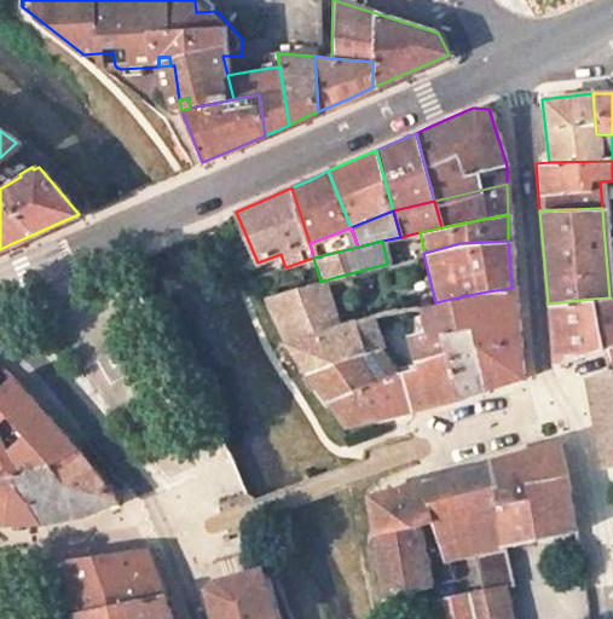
[(336,277),(321,282),(324,293),(341,288),(336,277)]
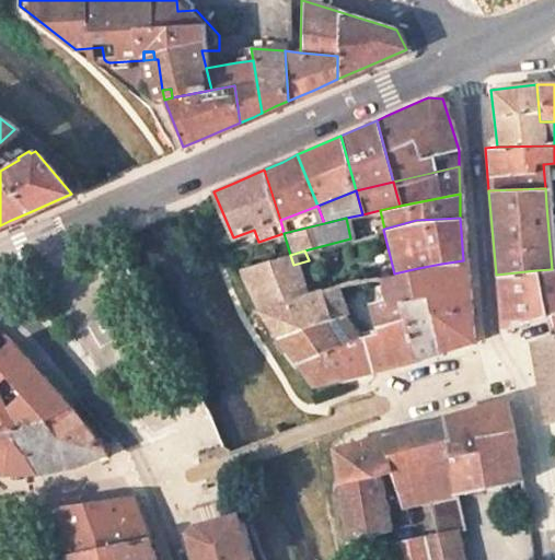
[(256,311),(303,295),(293,265),(290,255),(236,270),(238,271),(256,311)]
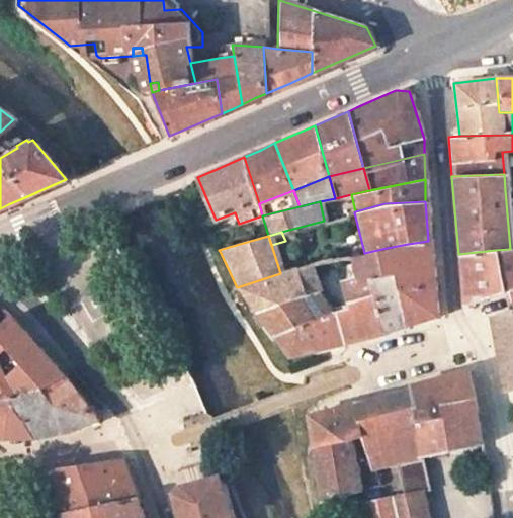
[(387,248),(377,250),(382,276),(394,274),(402,326),(435,316),(428,241),(408,244),(387,248)]
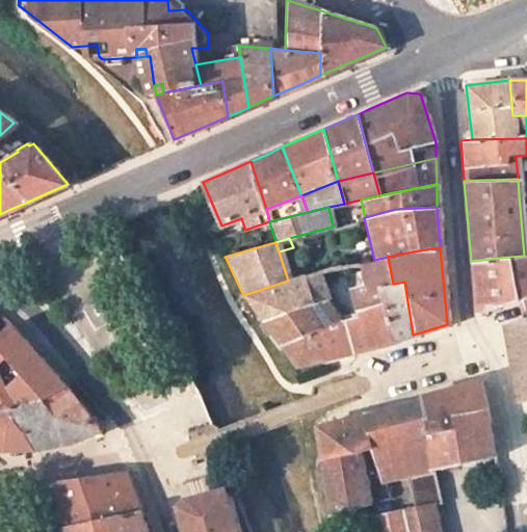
[(509,257),(518,299),(526,295),(526,255),(524,256),(509,257)]
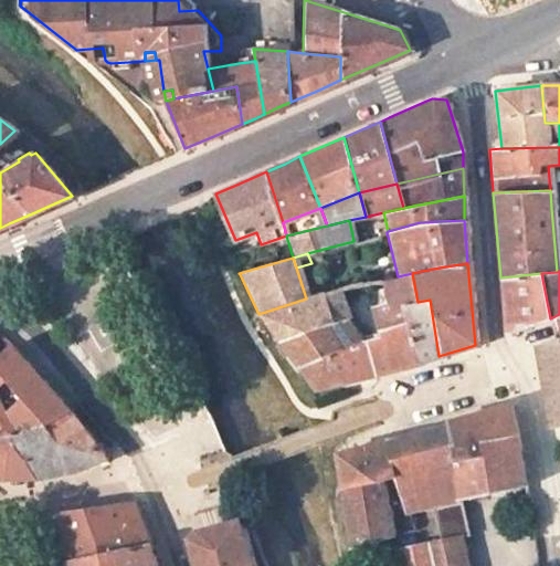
[(403,304),(418,302),(412,273),(398,276),(382,280),(387,301),(369,306),(378,336),(365,341),(372,373),(392,369),(411,364),(416,362),(403,304)]
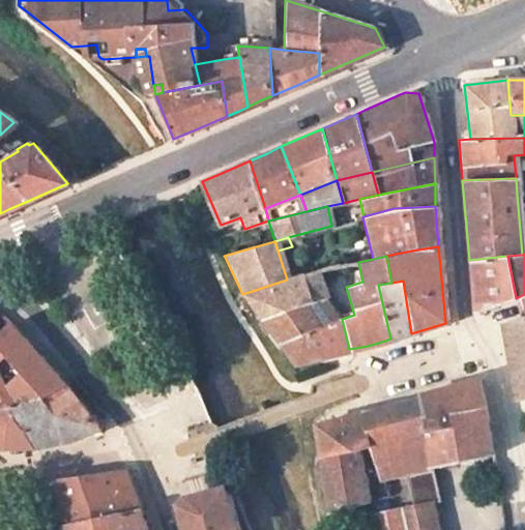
[(516,298),(507,256),(469,260),(473,313),(496,305),(516,298)]
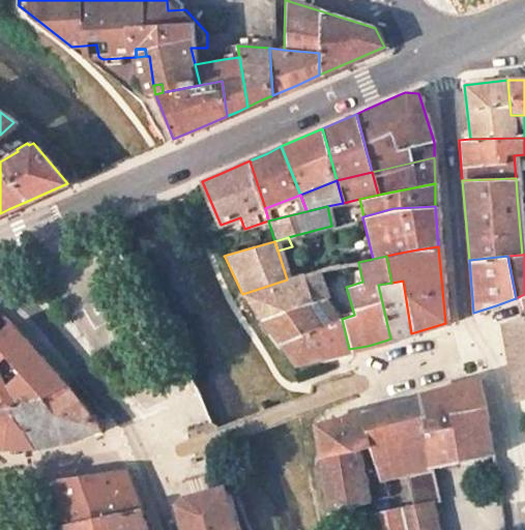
[(287,280),(242,294),(261,319),(324,297),(315,271),(301,274),(288,278),(287,280)]
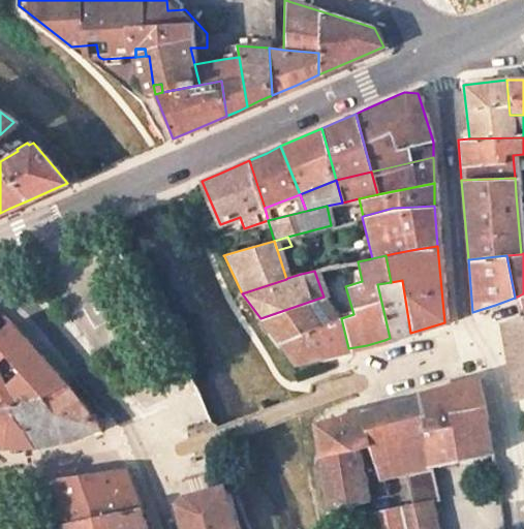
[(410,333),(402,280),(391,282),(377,284),(390,338),(410,333)]
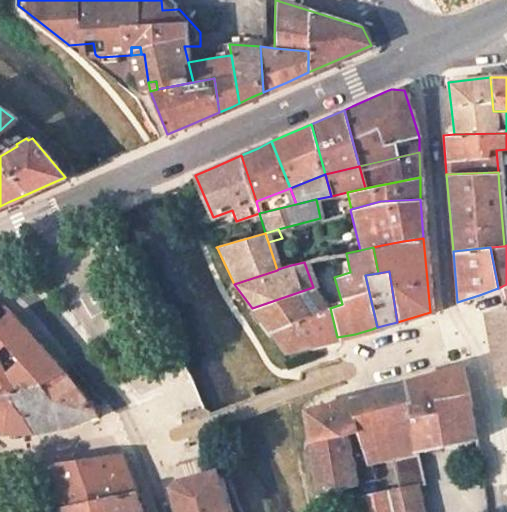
[(500,299),(506,297),(506,284),(498,288),(500,299)]
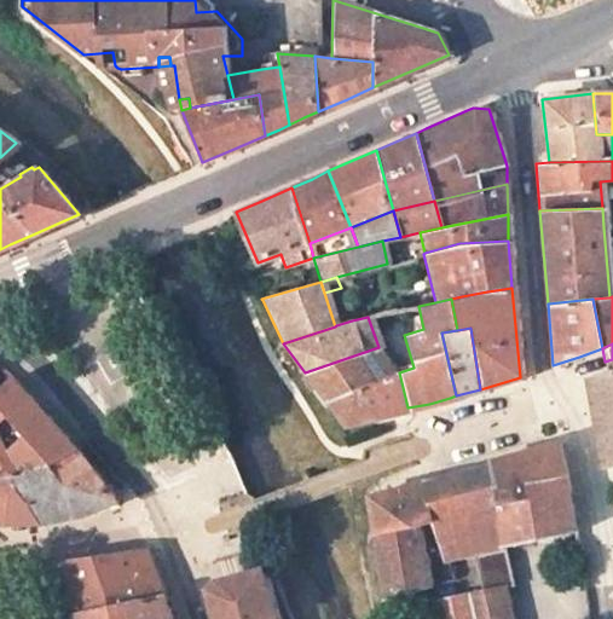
[(379,347),(305,372),(313,386),(342,426),(370,418),(408,408),(399,372),(379,347)]
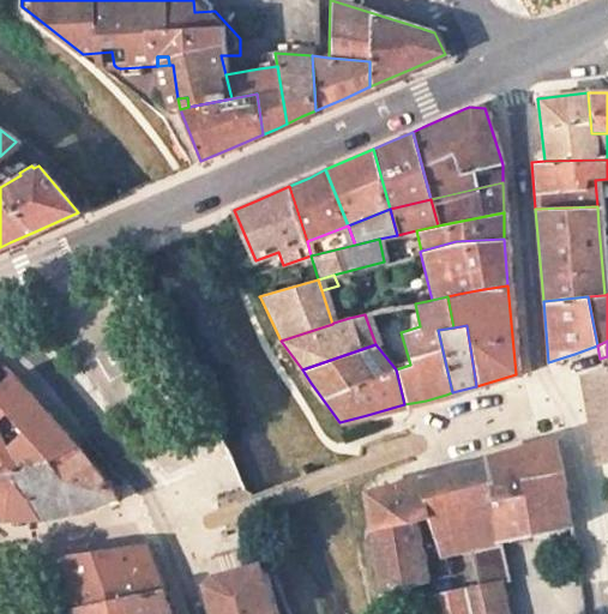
[(607,366),(601,368),(578,374),(594,459),(607,457),(607,366)]
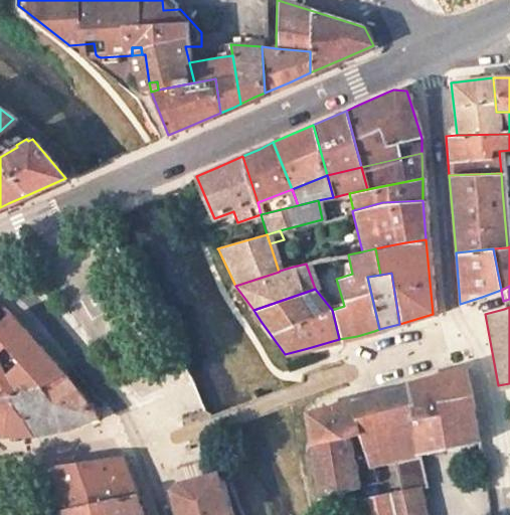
[(261,321),(253,310),(245,316),(253,327),(261,321)]
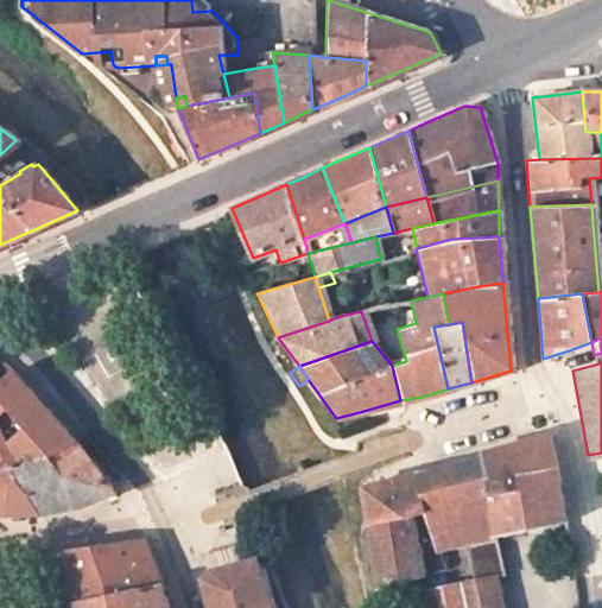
[(73,441),(8,369),(0,378),(0,511),(4,512),(37,512),(8,468),(51,457),(73,441)]
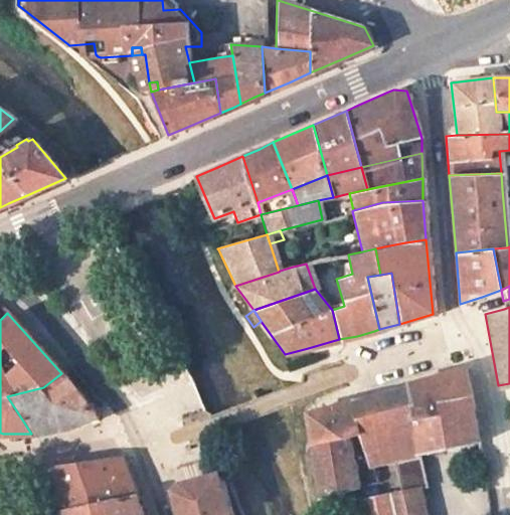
[(406,385),(413,454),(477,440),(462,367),(406,381),(406,385)]
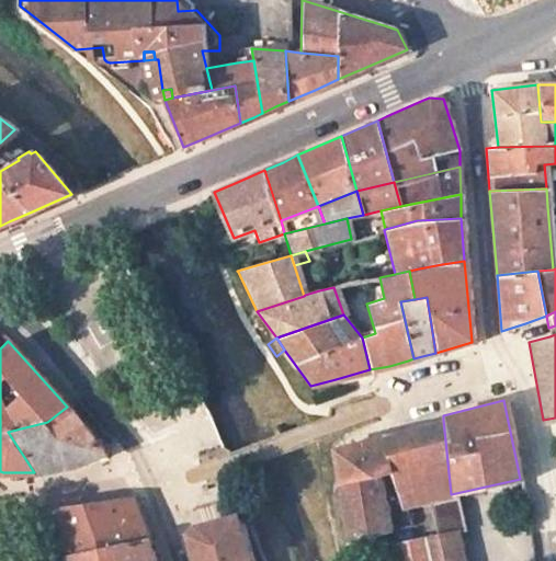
[(47,422),(8,432),(34,472),(71,467),(102,453),(67,407),(47,422)]
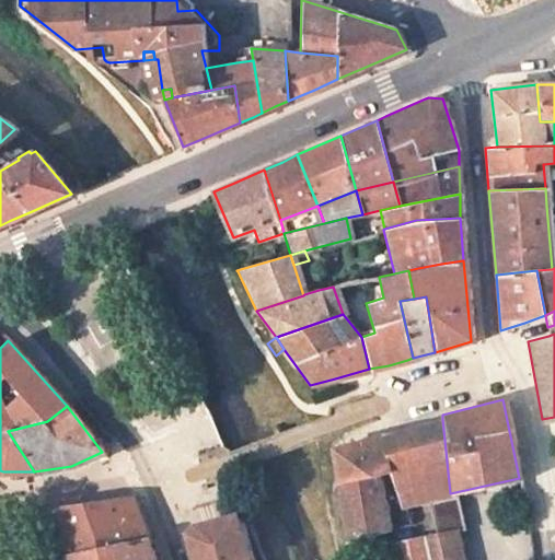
[(401,504),(450,493),(442,419),(382,434),(390,468),(396,497),(399,504),(401,504)]
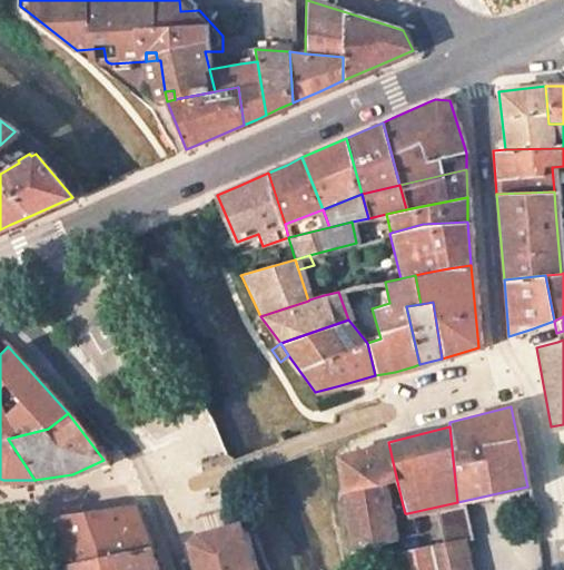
[(381,481),(396,477),(388,442),(337,454),(343,489),(381,481)]
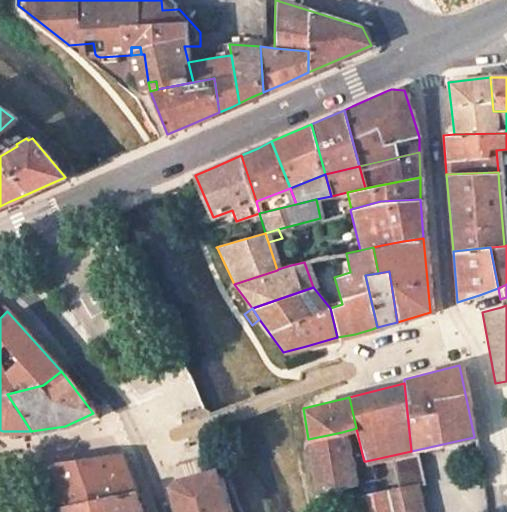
[(342,432),(308,439),(316,494),(317,494),(345,486),(355,483),(342,432)]
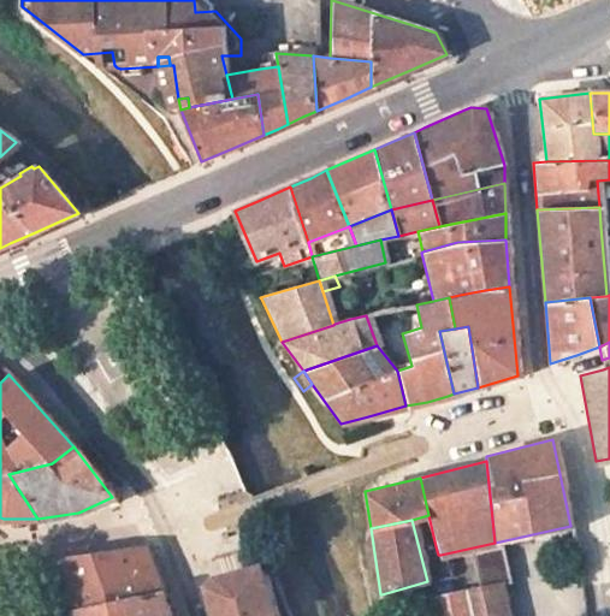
[(61,556),(67,588),(148,567),(140,545),(61,556)]
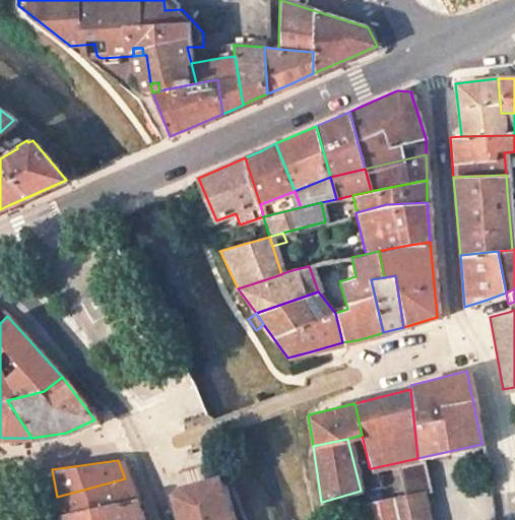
[(368,461),(362,462),(368,489),(376,485),(372,468),(370,468),(368,461)]
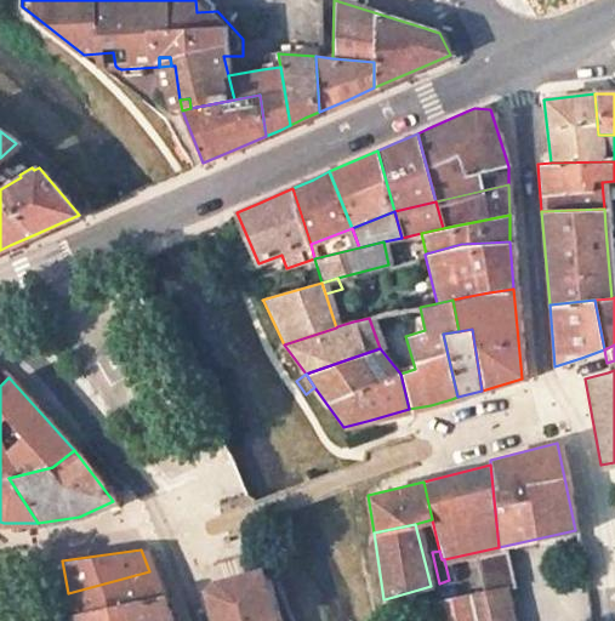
[(204,592),(212,620),(271,620),(274,620),(260,569),(212,581),(204,592)]
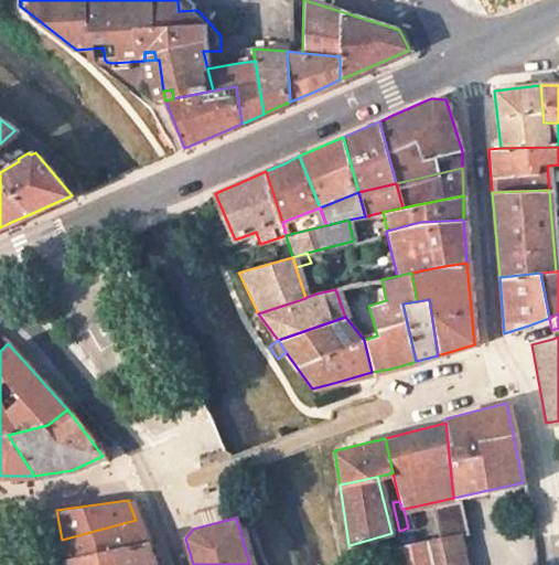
[(144,542),(136,520),(62,540),(65,560),(144,542)]
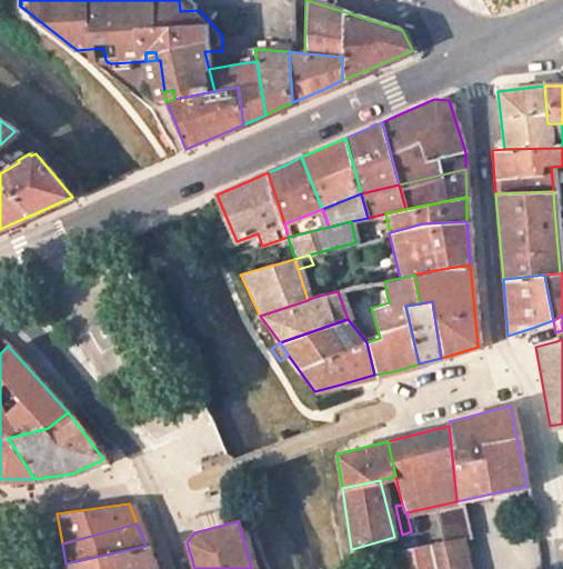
[(390,557),(383,540),(352,549),(353,568),(390,557)]
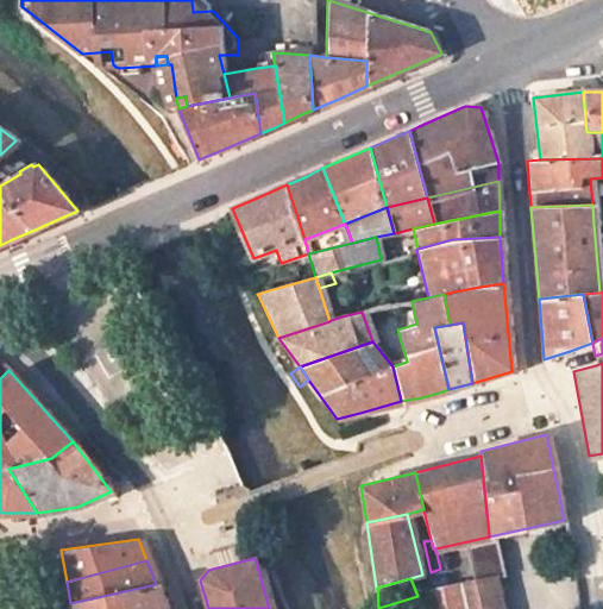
[(427,608),(495,608),(489,579),(425,592),(427,608)]
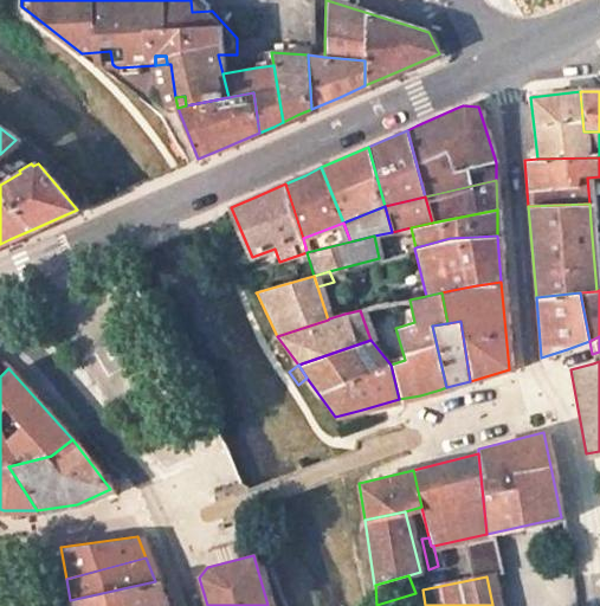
[(165,605),(155,581),(70,600),(71,605),(165,605)]
